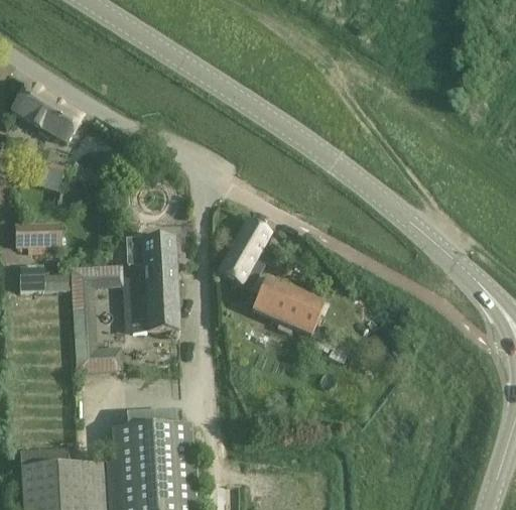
[(83,114),(27,81),(11,108),(67,142),(83,114)]
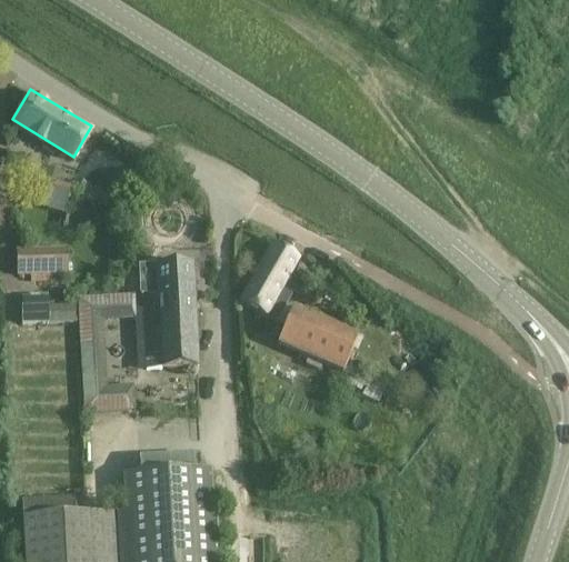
[(70,193),(73,183),(56,178),(52,189),(70,193)]
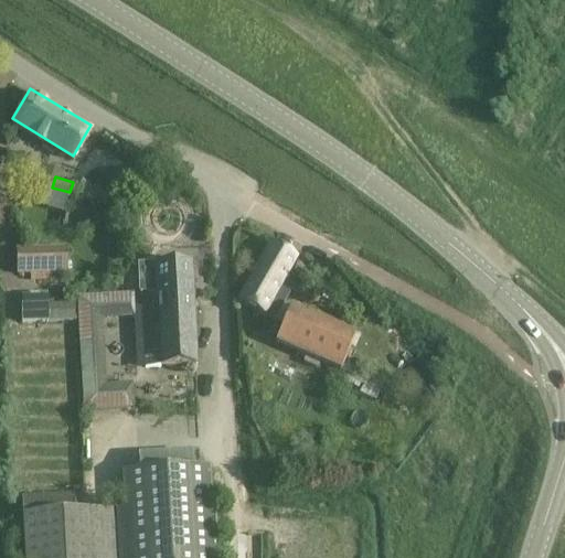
[(259,308),(264,310),(274,315),(294,279),(284,274),(296,253),(270,238),(238,297),(254,306),(251,310),(256,312),(259,308)]
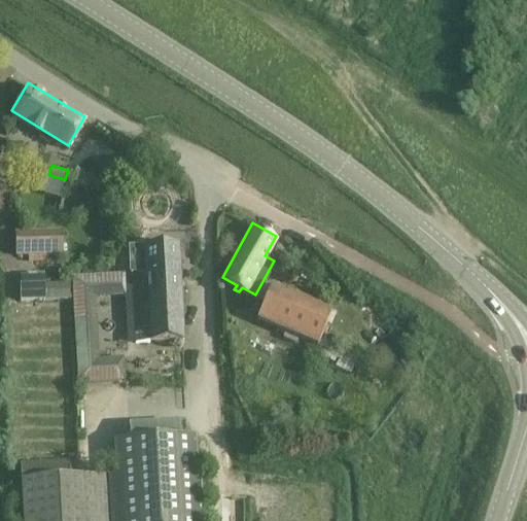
[(15,229),(16,251),(61,249),(60,227),(15,229)]
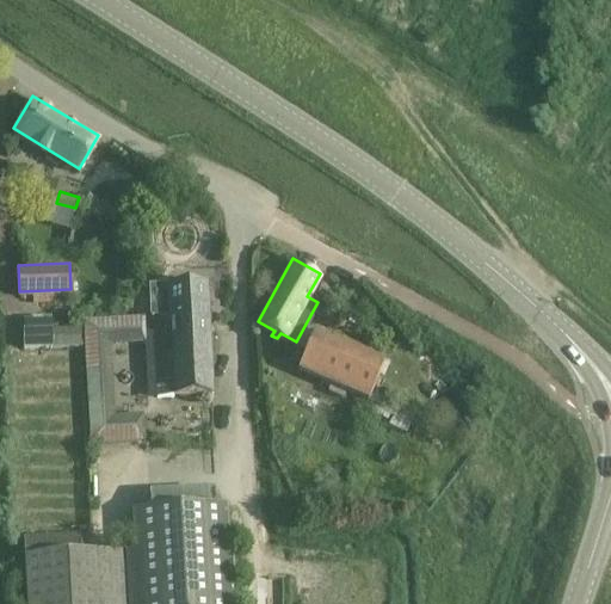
[(211,389),(207,279),(149,282),(150,312),(142,313),(85,315),(90,438),(143,436),(142,410),(112,412),(109,338),(143,336),(146,393),(211,389)]
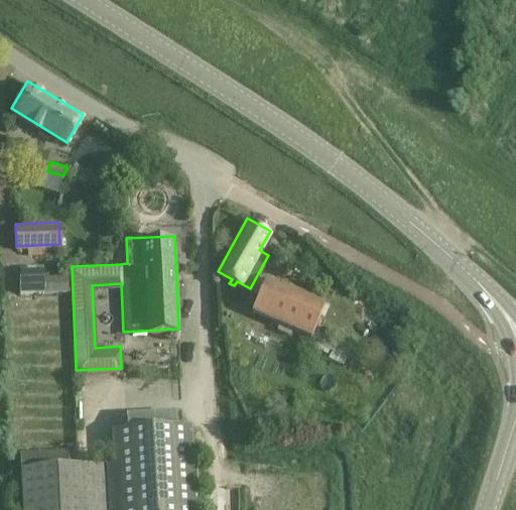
[(265,275),(251,309),(310,335),(325,300),(265,275)]
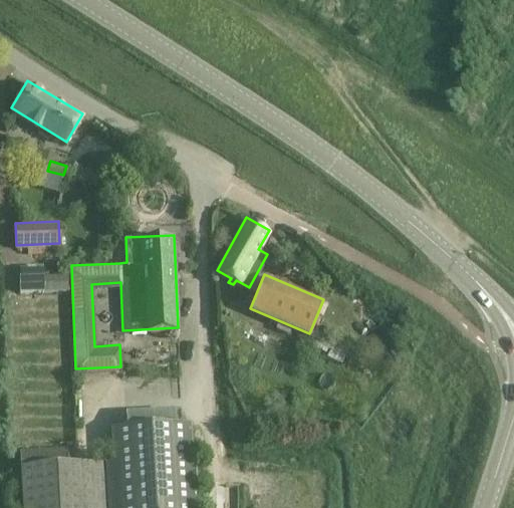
[(67,275),(43,276),(18,277),(18,289),(43,288),(67,287),(67,275)]
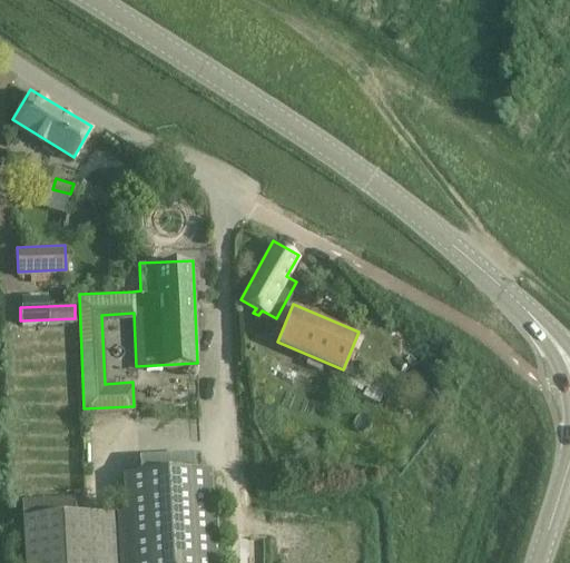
[(363,427),(383,428),(385,398),(365,396),(363,427)]
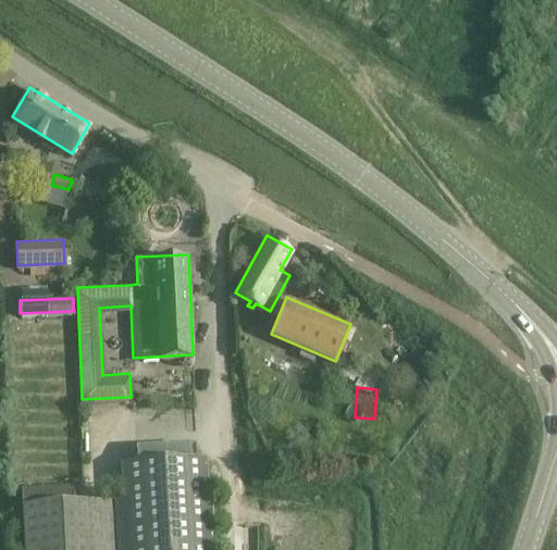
[(120,463),(122,497),(72,500),(71,484),(21,486),(24,549),(210,549),(205,459),(189,460),(188,440),(134,444),(135,462),(120,463)]
